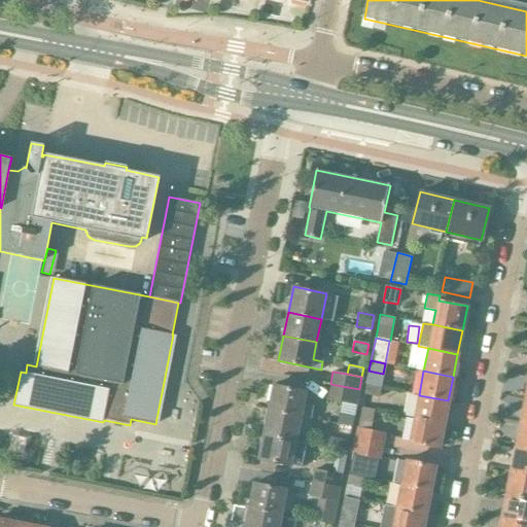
[(359,389),(330,384),(327,398),(356,405),(359,389)]
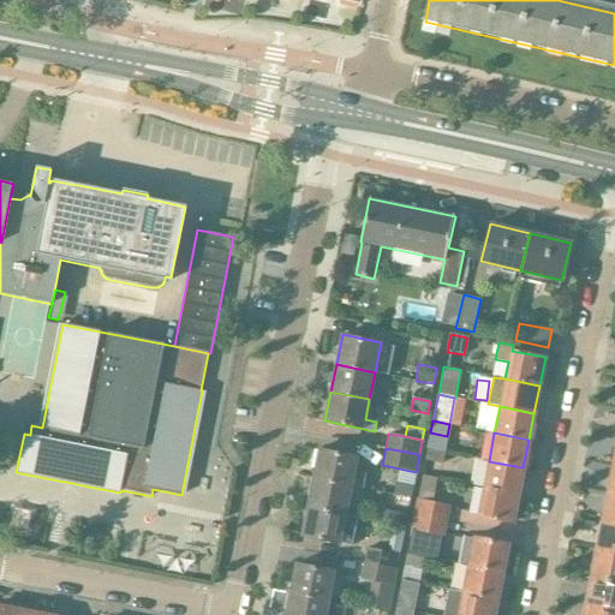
[(428,448),(425,459),(443,463),(445,452),(428,448)]
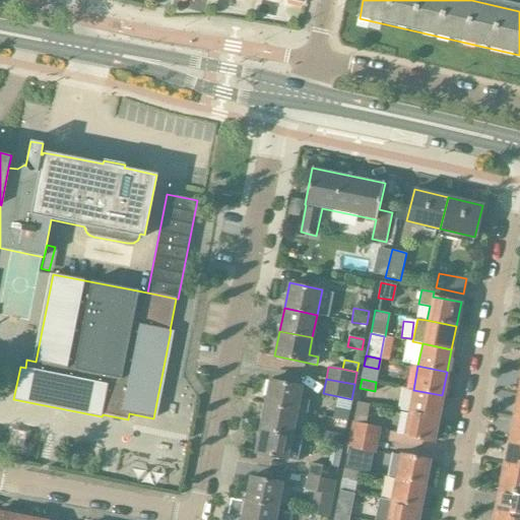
[(264,404),(298,411),(306,413),(308,401),(300,399),(303,386),(270,380),(264,404)]
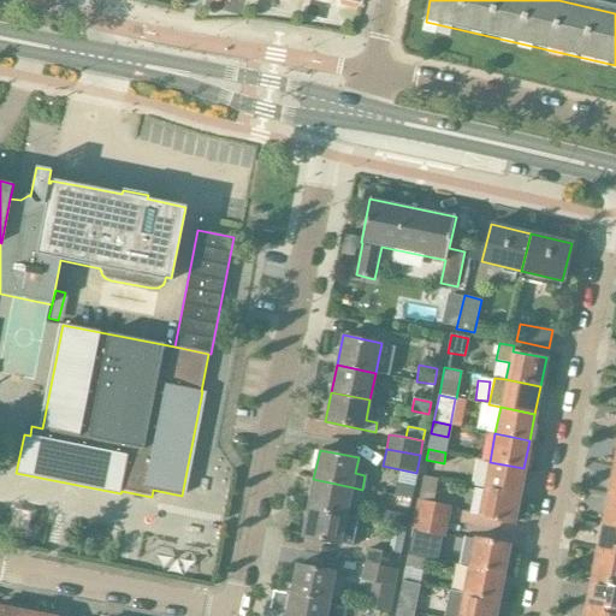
[(523,468),(490,462),(484,489),(519,496),(523,468)]
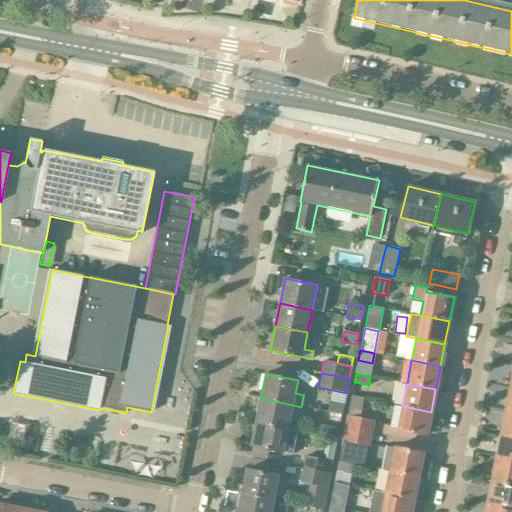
[(361,410),(363,399),(351,397),(349,408),(361,410)]
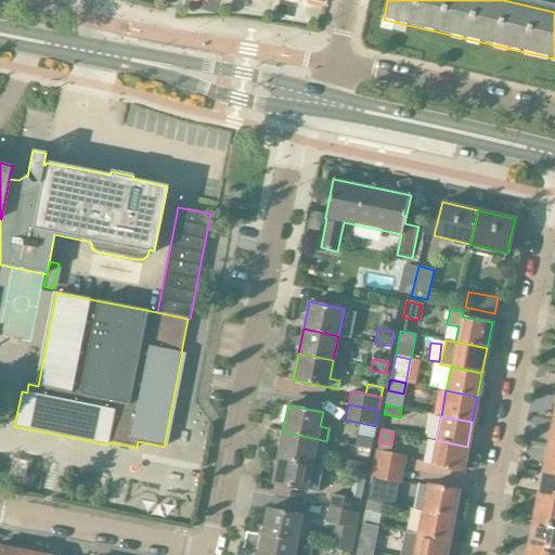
[(278,456),(312,464),(318,439),(282,431),(278,456)]
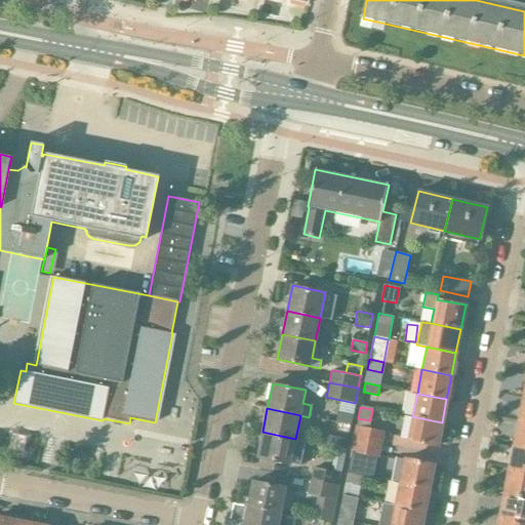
[(351,426),(353,415),(338,412),(336,422),(351,426)]
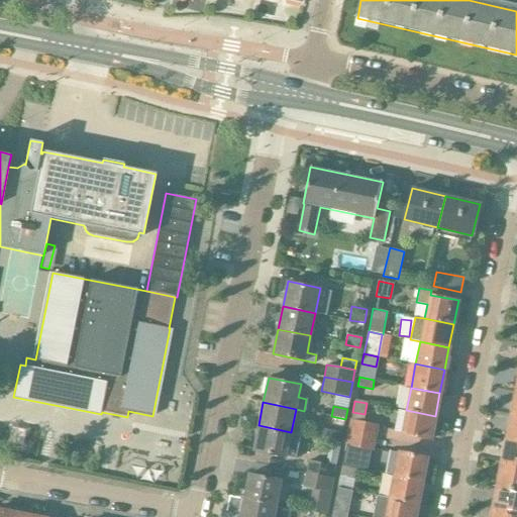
[(430,439),(435,416),(406,410),(402,433),(430,439)]
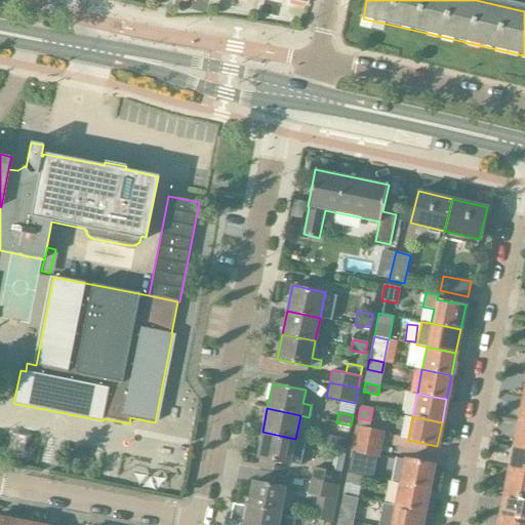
[(524,421),(518,420),(513,444),(524,446),(524,421)]
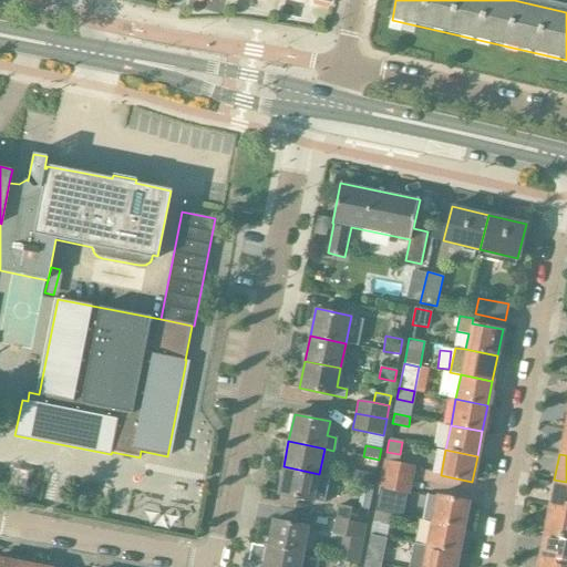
[(385,461),(382,474),(412,480),(414,466),(385,461)]
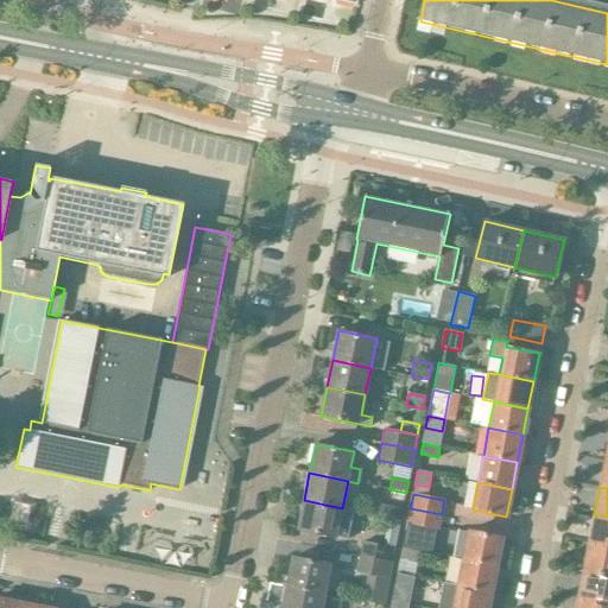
[(342,508),(304,500),(298,530),(336,537),(347,539),(353,511),(342,508)]
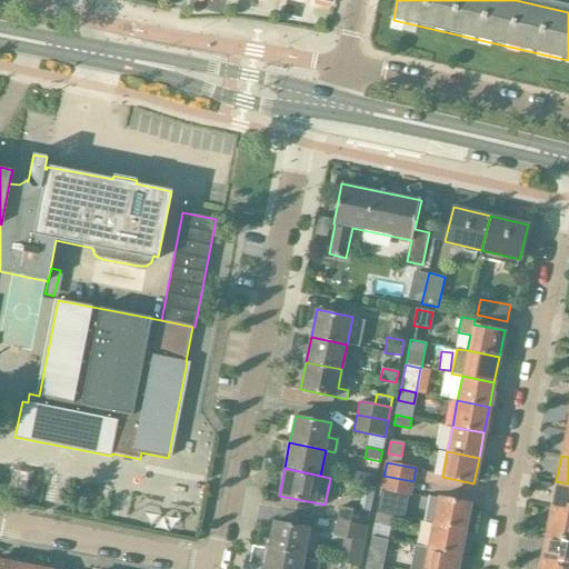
[(355,482),(375,487),(377,477),(357,472),(355,482)]
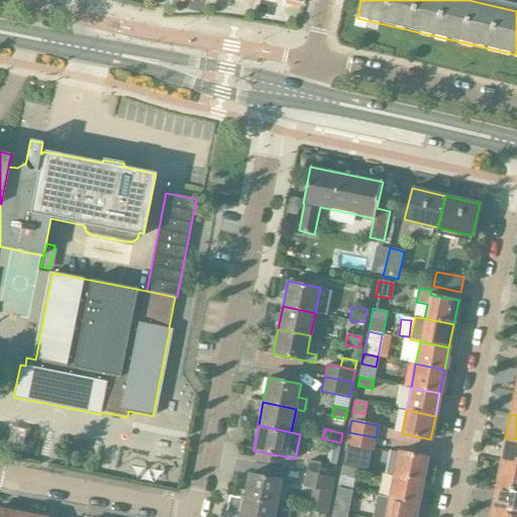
[(348,432),(346,445),(360,448),(373,451),(376,437),(348,432)]
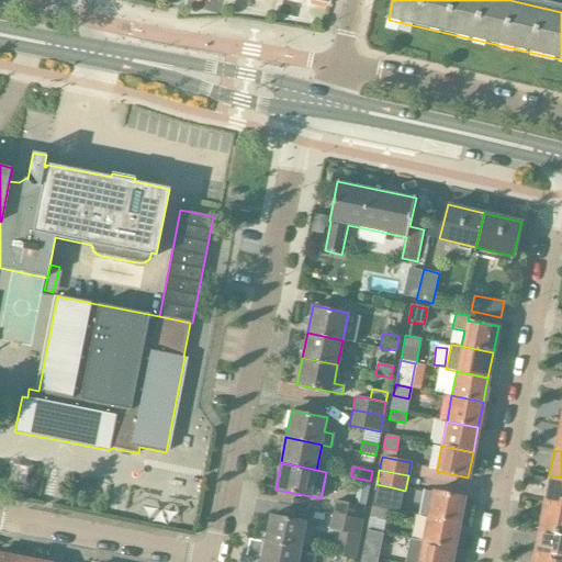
[(561,478),(549,475),(543,502),(561,505),(561,478)]
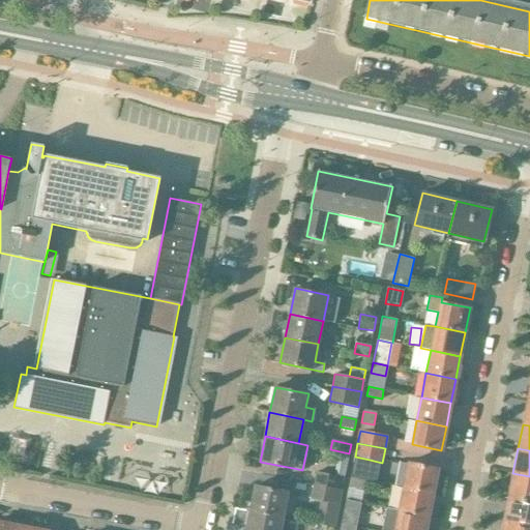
[(403,488),(433,493),(438,469),(408,463),(403,488)]
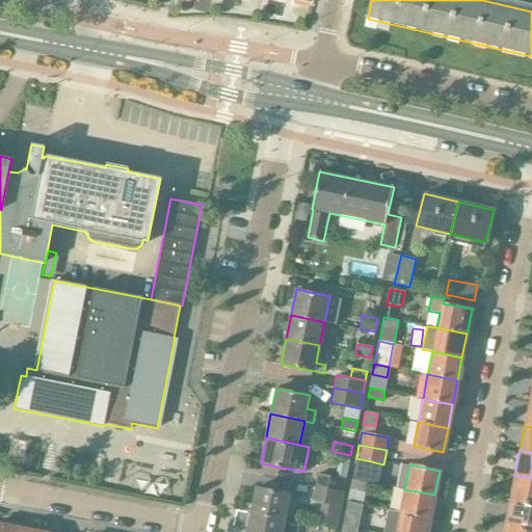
[(315,487),(343,493),(345,479),(318,474),(315,487)]
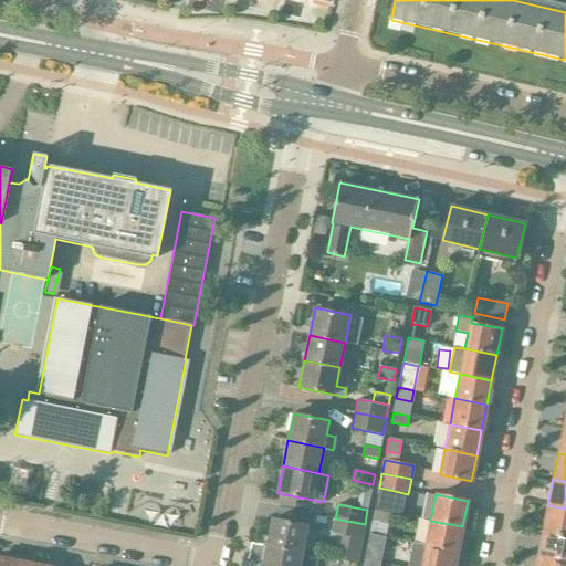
[(565,509),(547,505),(543,531),(565,535),(565,509)]
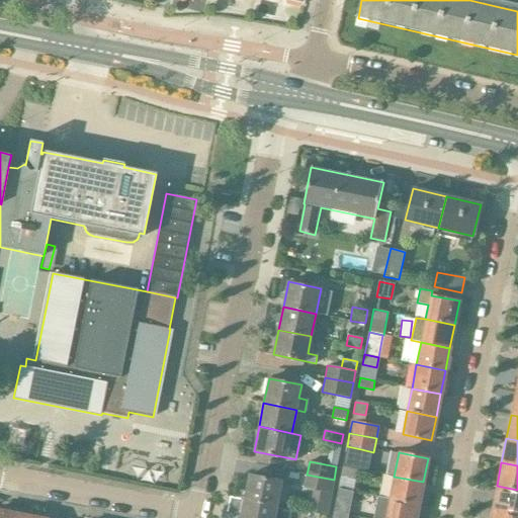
[(343,465),(341,476),(355,479),(357,468),(343,465)]
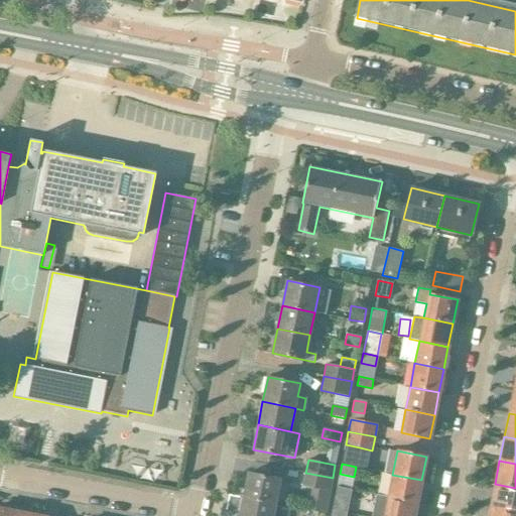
[(243,497),(275,504),(280,480),(248,473),(243,497)]
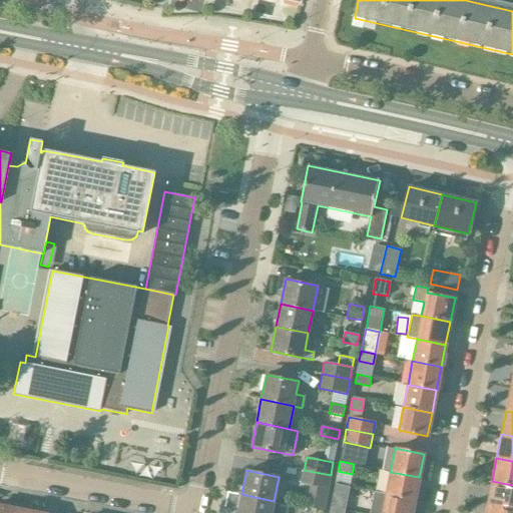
[(328,488),(331,475),(304,470),(302,482),(311,484),(328,488)]
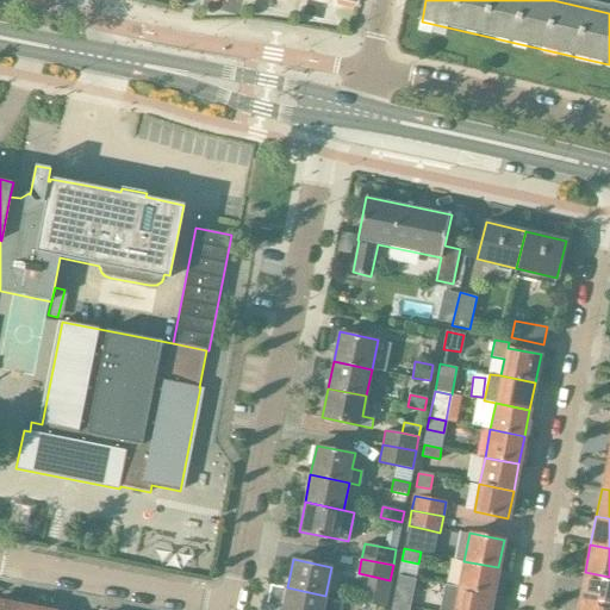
[(464,561),(459,587),(492,595),(498,567),(464,561)]
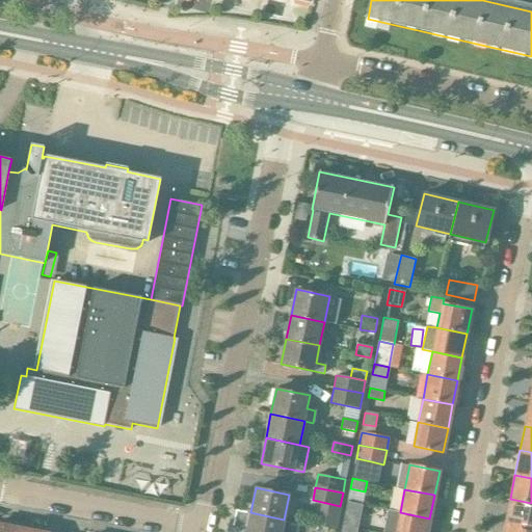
[(531,503),(510,499),(505,524),(531,529),(531,503)]
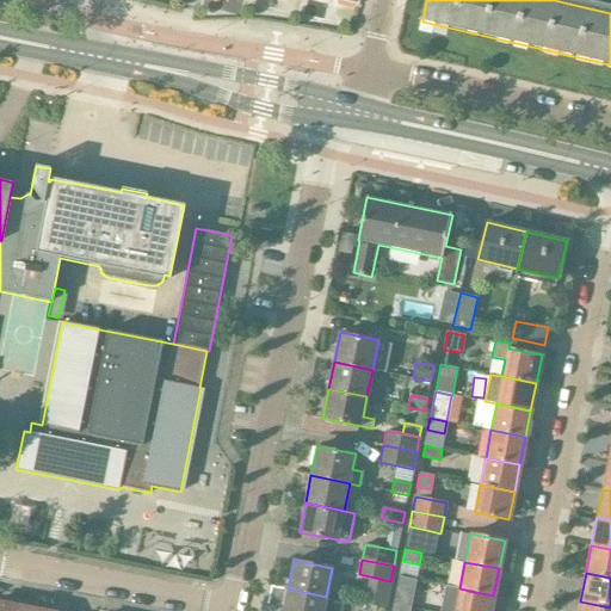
[(368,590),(364,604),(368,605),(375,606),(378,608),(386,609),(390,581),(370,576),(368,590)]
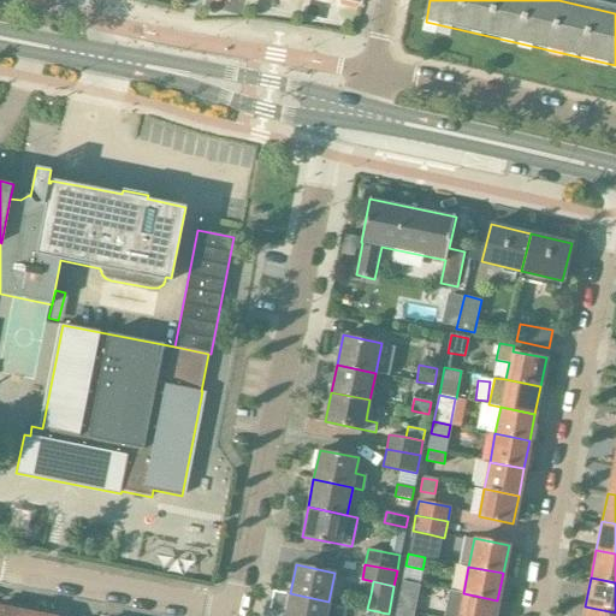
[(402,581),(400,593),(418,597),(420,585),(402,581)]
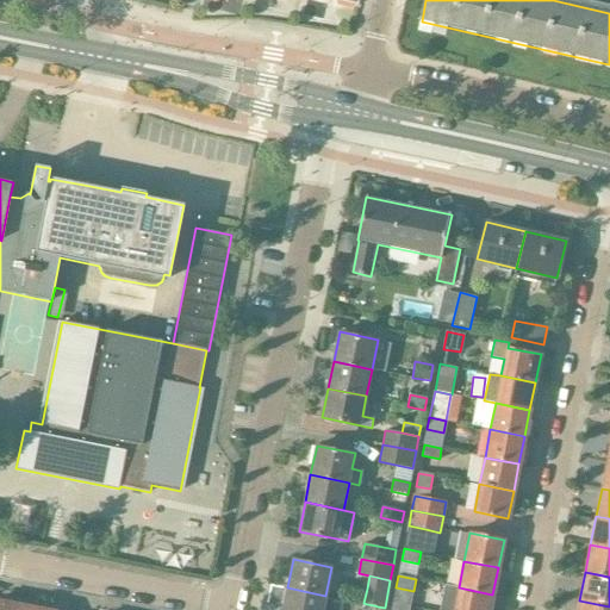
[(489,609),(492,595),(459,587),(444,585),(439,609),(489,609)]
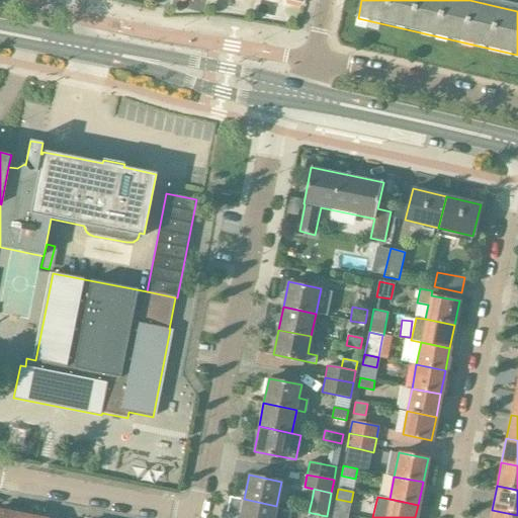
[(240,517),(273,517),(276,506),(244,499),(240,517)]
